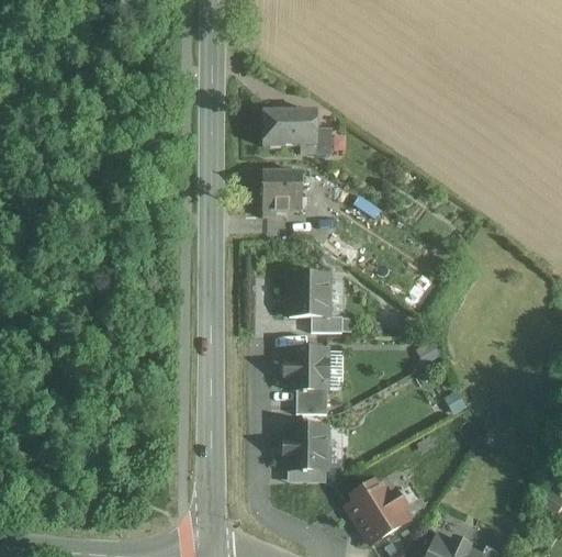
[(317,108),(262,108),(262,140),(317,140),(317,124),(317,108)]
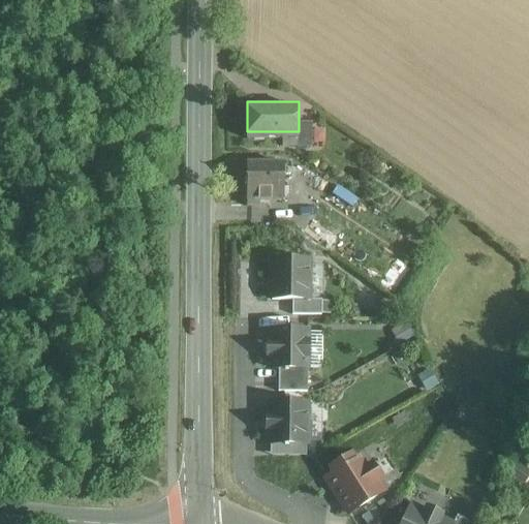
[(311,117),(299,117),(299,131),(299,139),(311,139),(311,117)]
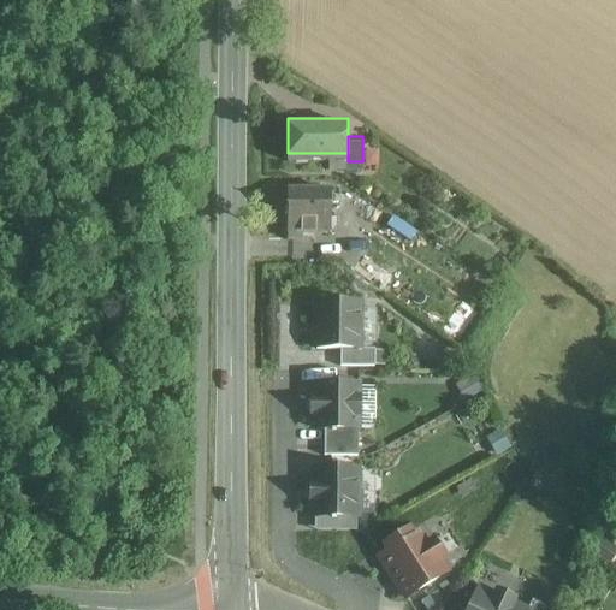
[(332,184),(289,184),(289,232),(301,232),(301,226),(332,226),(332,184)]
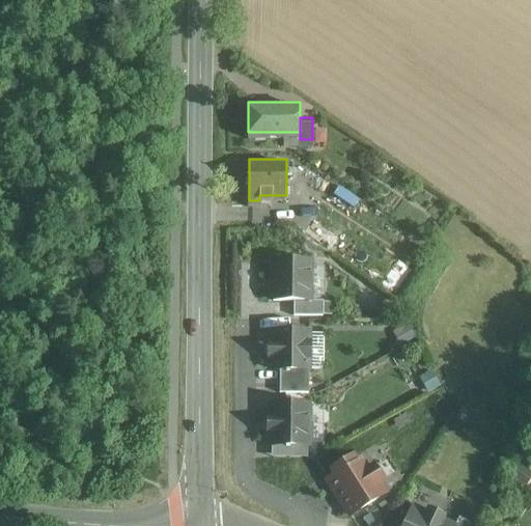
[(331,227),(313,214),(307,223),(324,237),(331,227)]
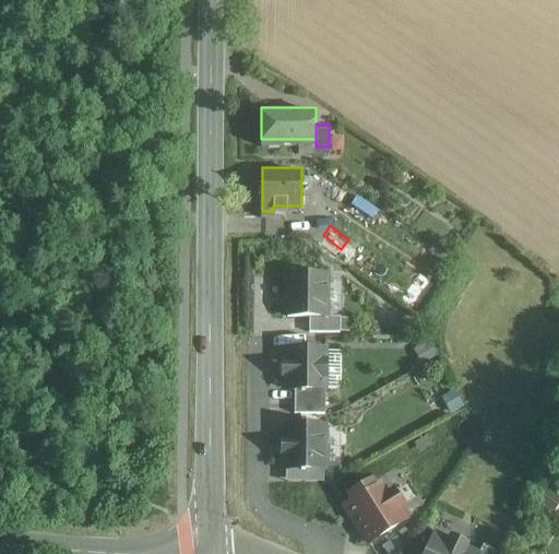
[(325,271),(287,271),(286,313),(308,313),(325,314),(325,271)]
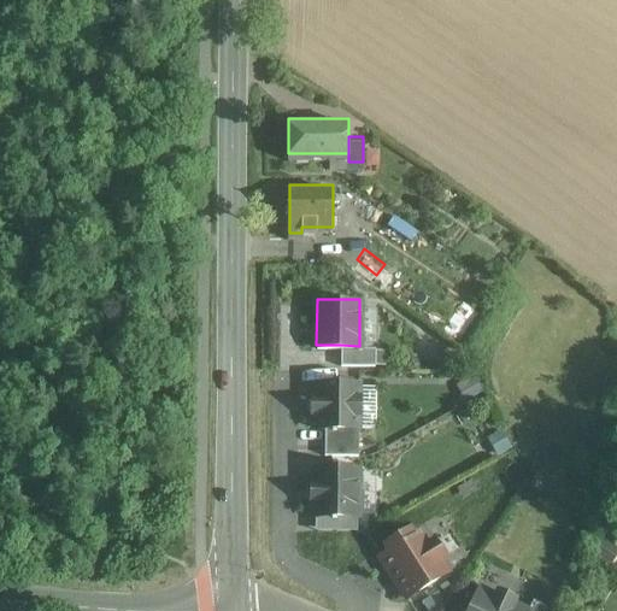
[(359,346),(340,345),(340,363),(374,363),(374,346),(359,346)]
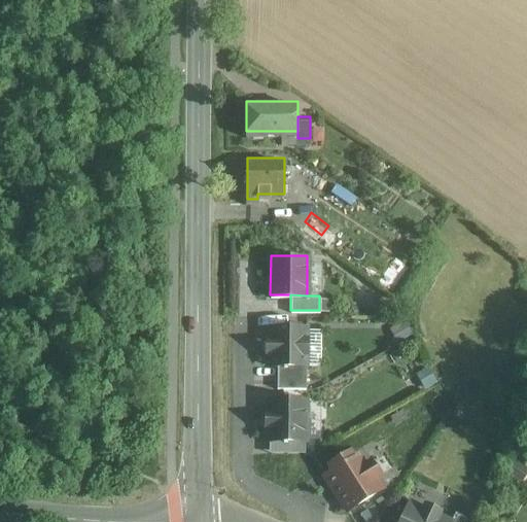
[(292,322),(288,325),(270,325),(270,337),(267,337),(267,352),(270,351),(270,363),(277,363),(306,363),(306,326),(303,326),(299,322),(292,322)]
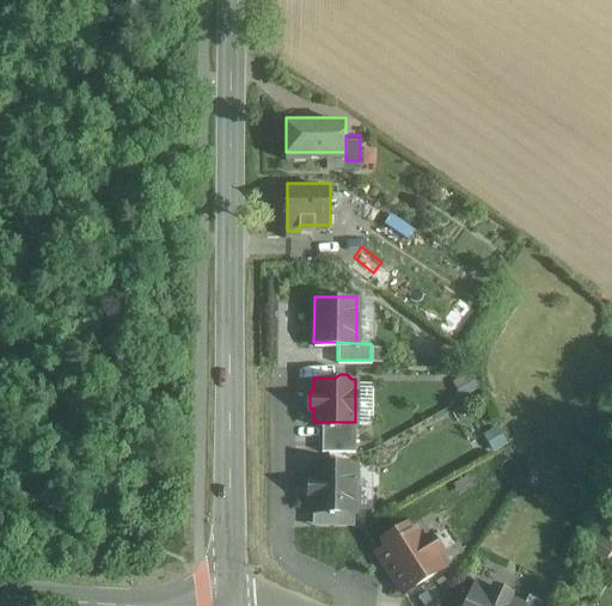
[(355,422),(322,422),(322,448),(355,448),(355,422)]
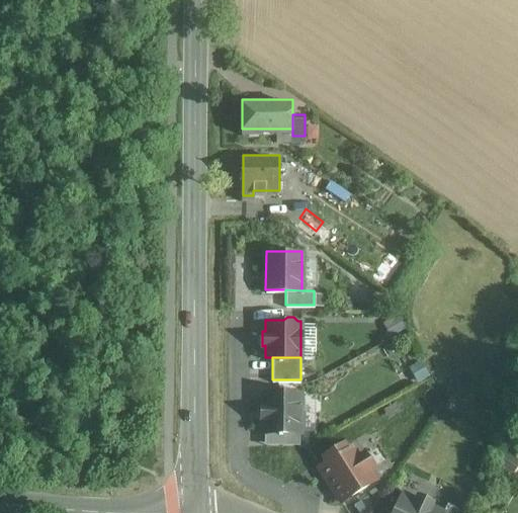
[(286,389),(282,392),(264,392),(264,404),(261,404),(261,418),(264,418),(264,430),(299,430),(299,427),(304,424),(304,415),(299,411),(299,392),(296,392),(292,389),(286,389)]
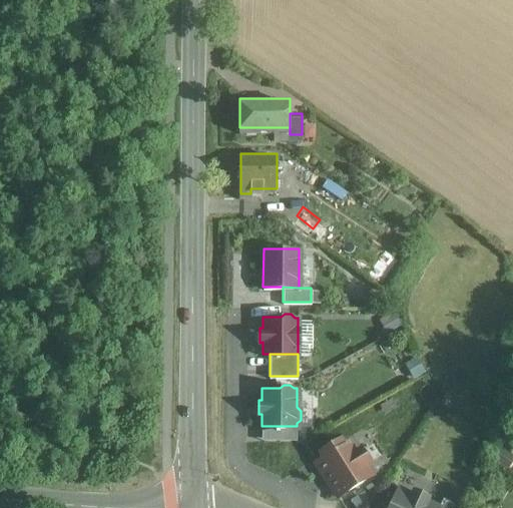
[(317,460),(338,494),(372,473),(365,463),(368,461),(360,447),(357,449),(350,439),(343,444),(334,442),(326,447),(325,455),(317,460)]
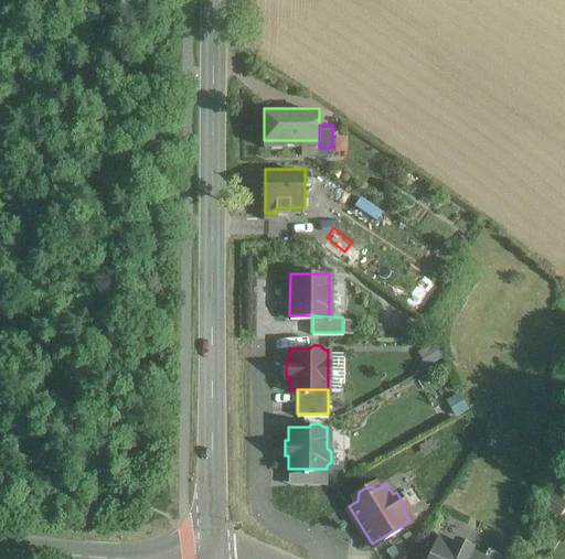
[(481,558),(482,556),(469,550),(470,546),(455,539),(454,543),(439,536),(430,555),(425,557),(424,558),(481,558)]
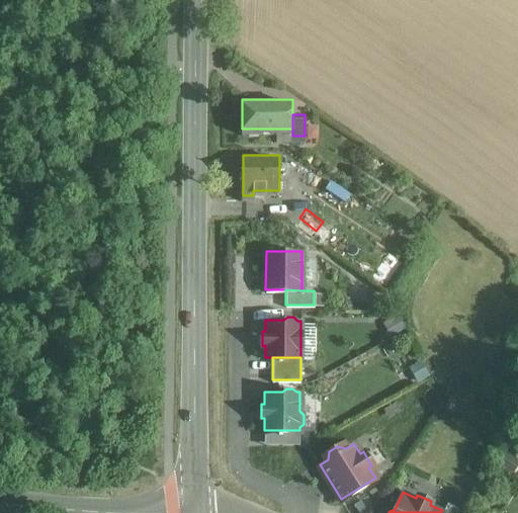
[(447,501),(442,510),(441,512),(454,512),(457,505),(447,501)]
